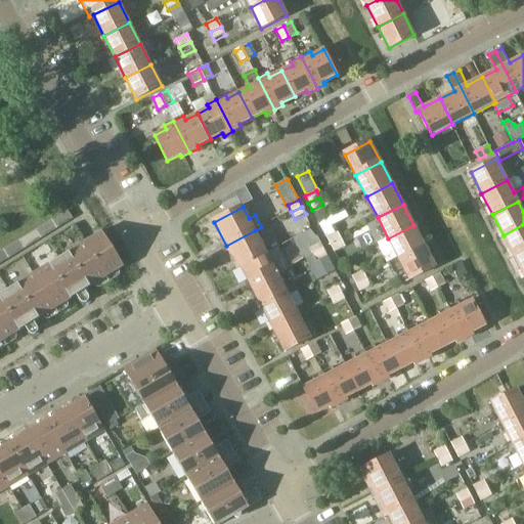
[(67,212),(58,217),(62,224),(71,219),(67,212)]
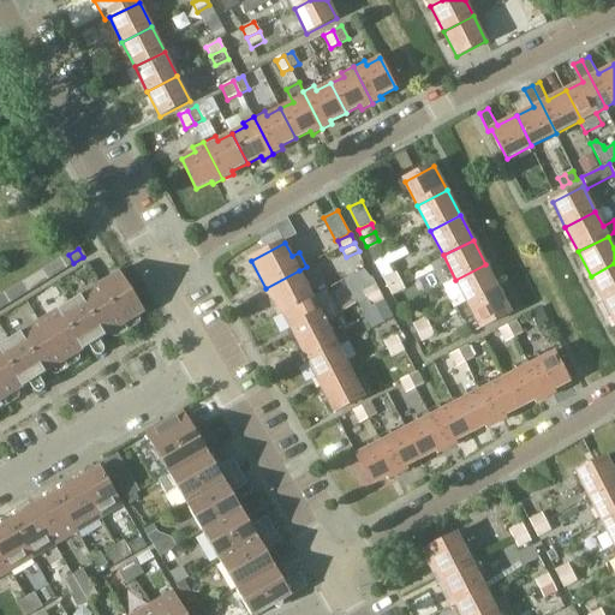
[(64,269),(73,263),(69,255),(59,261),(64,269)]
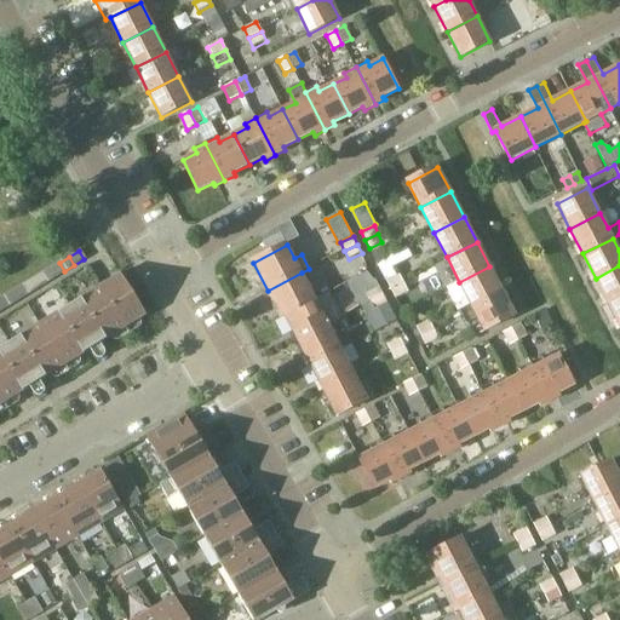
[(55,277),(64,271),(59,263),(50,269),(55,277)]
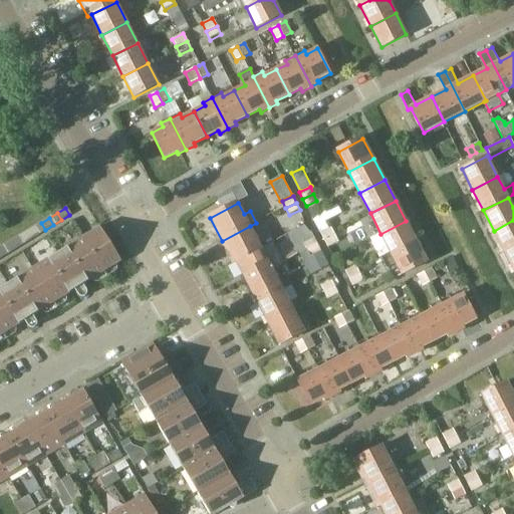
[(513,246),(513,220),(494,231),(504,252),(513,246)]
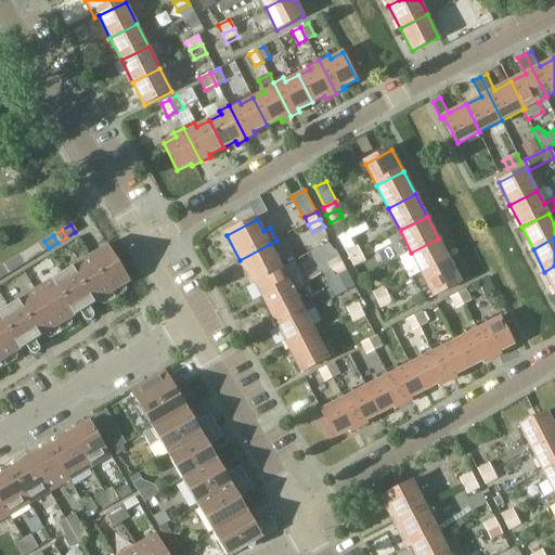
[(411,253),(423,274),(423,275),(450,261),(438,239),(411,253)]
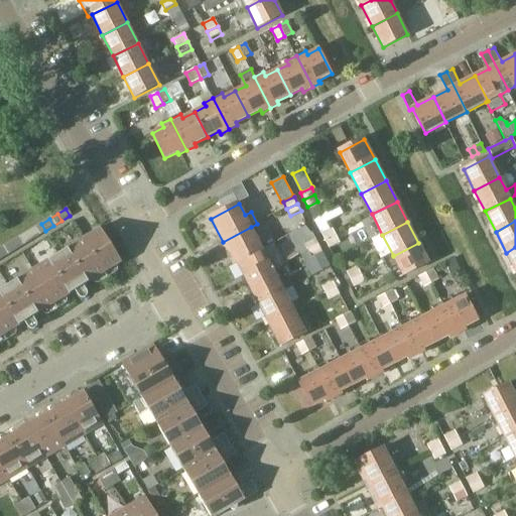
[(38,235),(45,231),(41,224),(33,228),(38,235)]
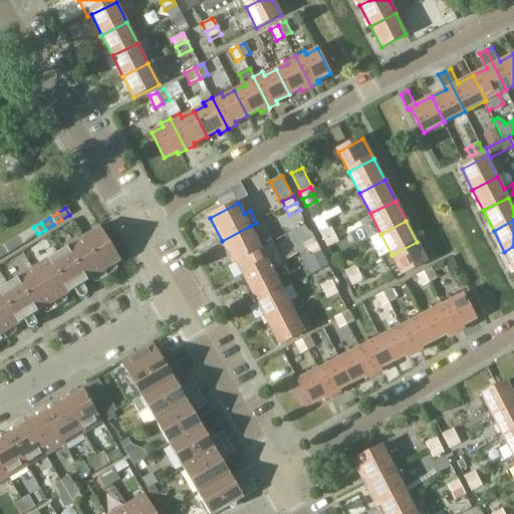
[(234,265),(238,263),(263,250),(250,226),(222,241),(234,265)]
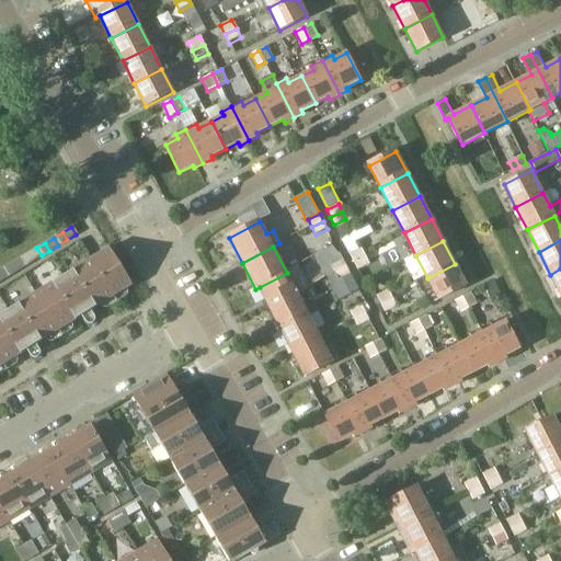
[(334,273),(346,267),(342,260),(340,254),(332,247),(313,256),(325,277),(334,273)]
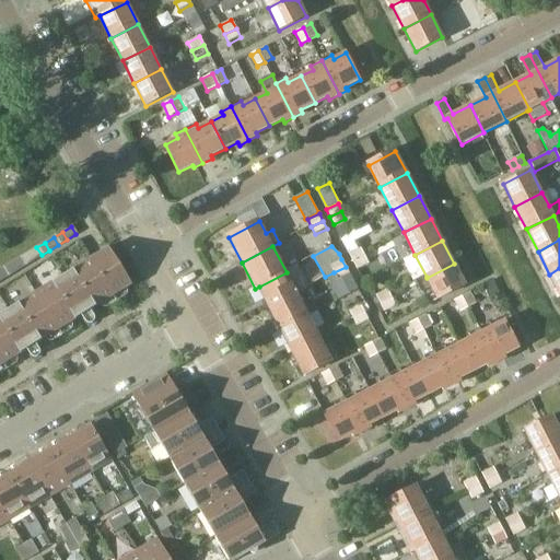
[(33,260),(42,255),(36,247),(28,253),(33,260)]
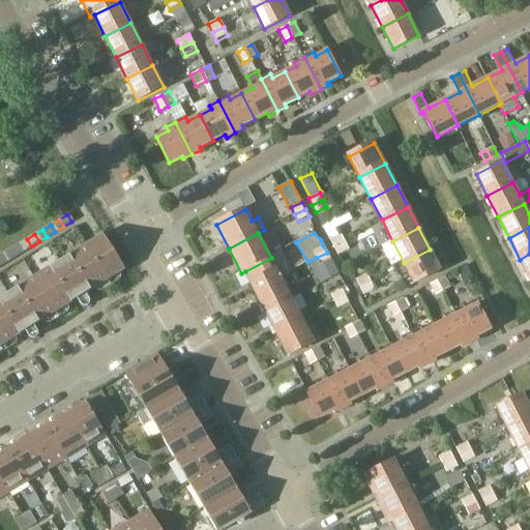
[(102,234),(85,245),(107,280),(124,269),(102,234)]
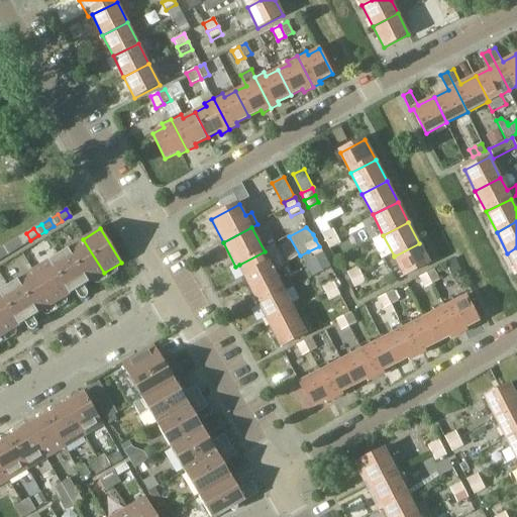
[(325,241),(336,236),(332,228),(321,234),(325,241)]
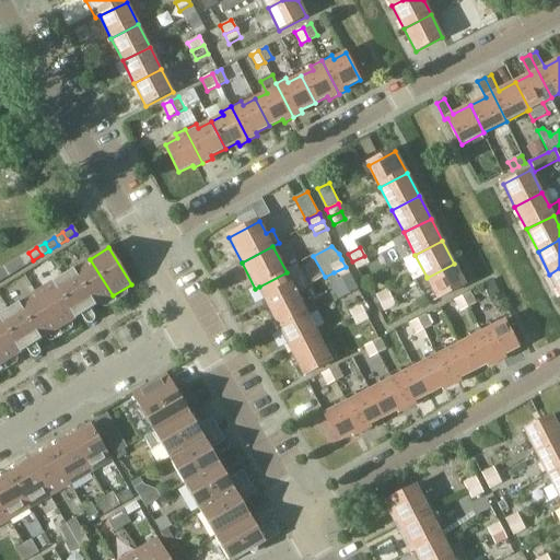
[(24,266),(33,260),(28,253),(20,258),(24,266)]
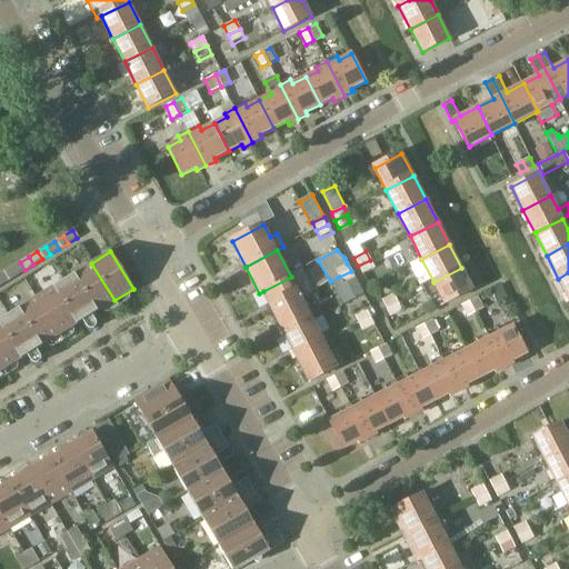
[(375,269),(370,260),(358,266),(362,275),(375,269)]
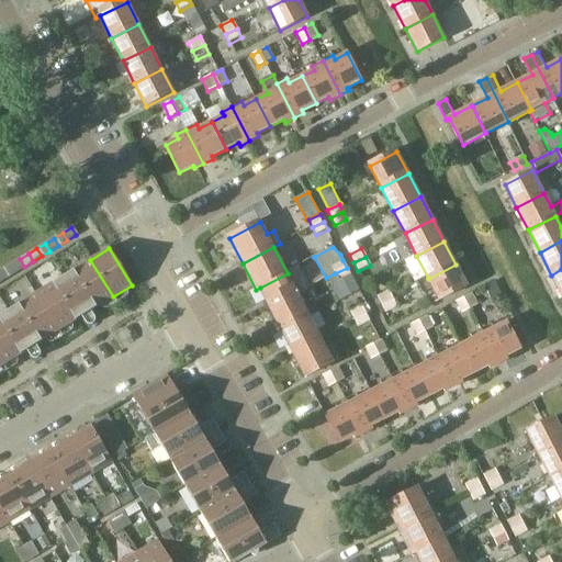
[(17,272),(24,267),(20,259),(11,265),(17,272)]
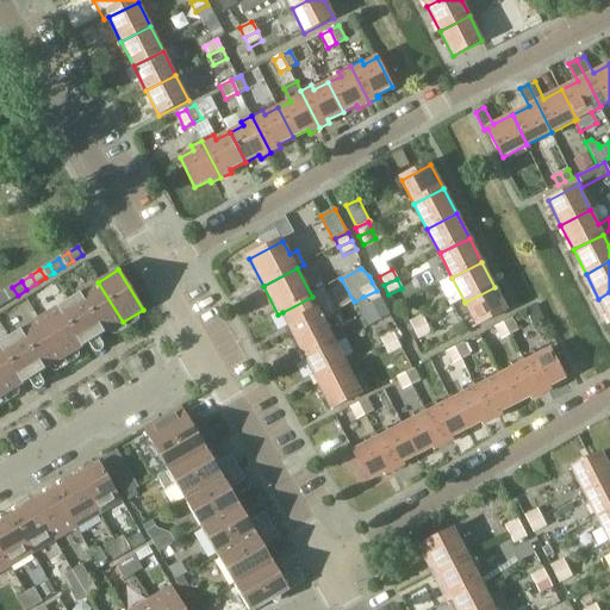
[(98,282),(38,319),(63,359),(87,344),(92,350),(95,354),(100,353),(104,349),(103,344),(99,337),(123,322),(98,282)]
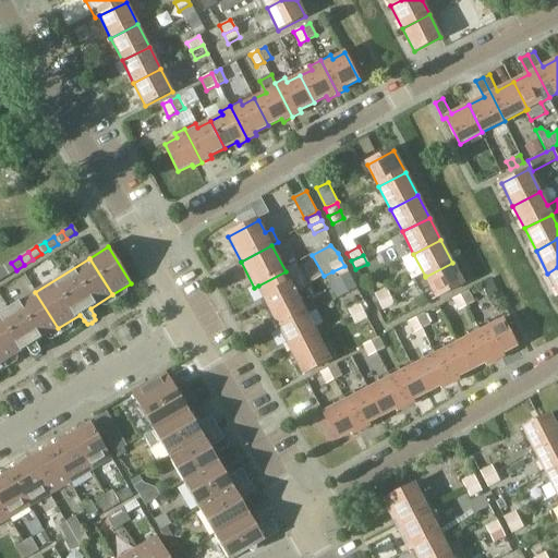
[(8,276),(16,270),(11,263),(2,267),(8,276)]
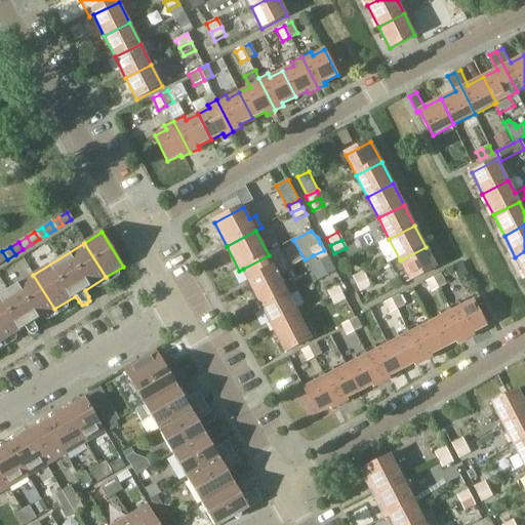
[(400,260),(400,259),(390,265),(395,275),(405,270),(411,282),(437,269),(426,247),(400,260)]
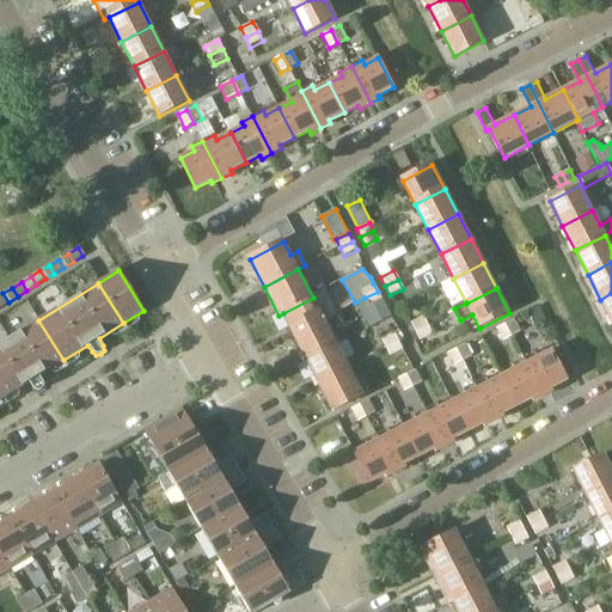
[(381,299),(378,292),(365,298),(368,306),(381,299)]
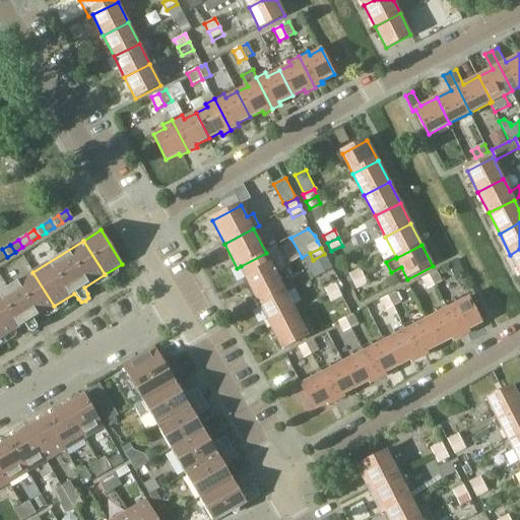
[(519,249),(510,255),(519,273),(519,249)]
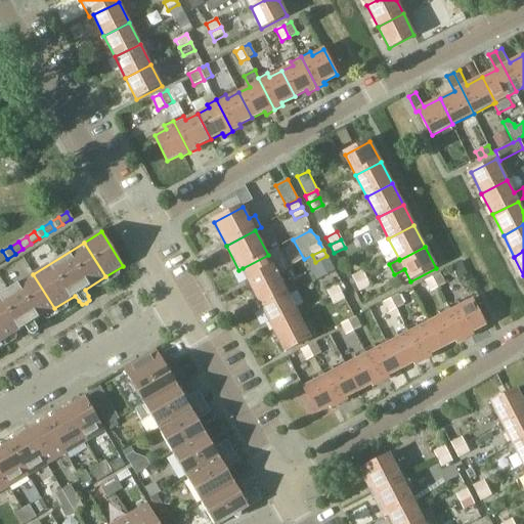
[(243,268),(253,289),(278,276),(290,270),(284,260),(273,265),(268,255),(243,268)]
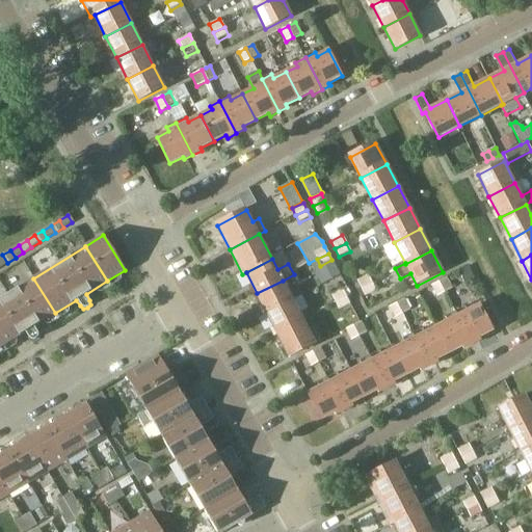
[(317,259),(309,263),(320,284),(339,274),(331,260),(320,266),(317,259)]
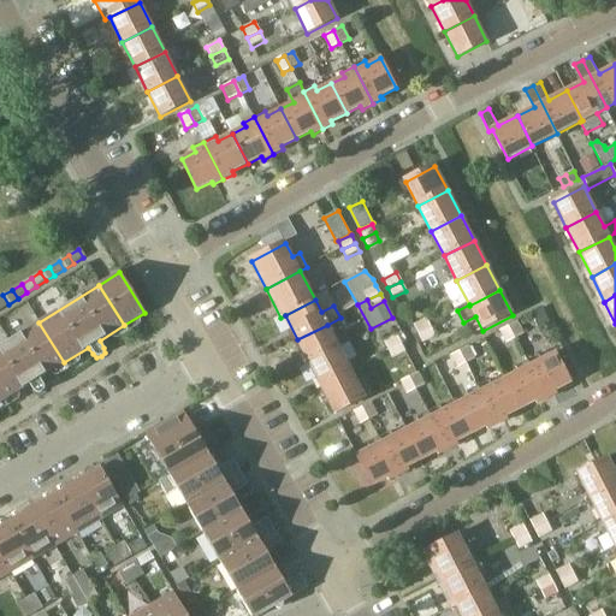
[(439,314),(431,318),(434,325),(443,321),(439,314)]
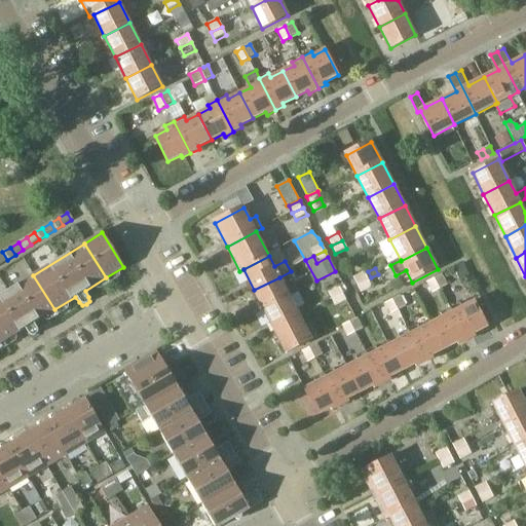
[(357,286),(367,280),(364,272),(352,277),(357,286)]
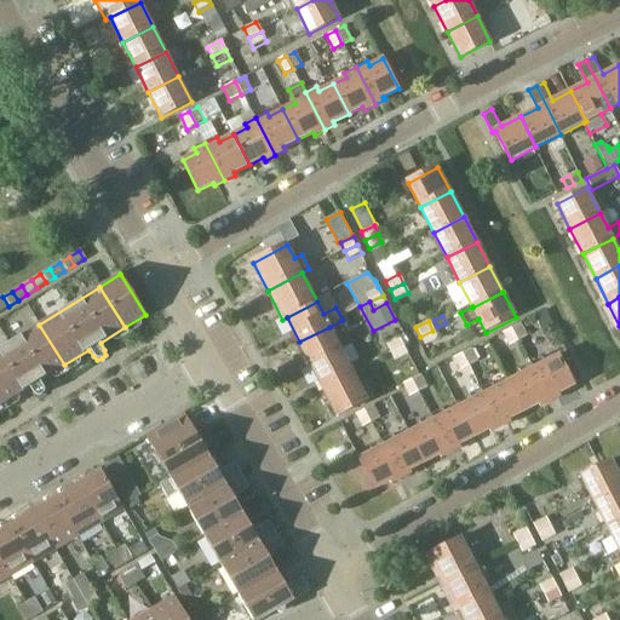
[(521,323),(511,328),(517,340),(527,336),(521,323)]
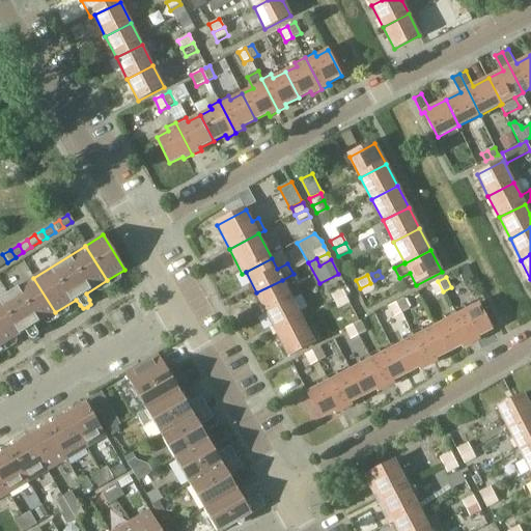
[(33,278),(0,298),(0,339),(3,344),(25,332),(28,337),(31,340),(35,339),(38,336),(37,332),(34,326),(55,312),(33,278)]
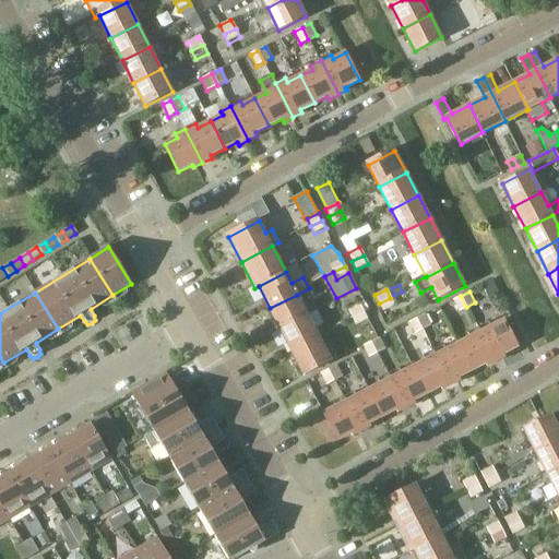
[(309,317),(297,295),(270,308),(282,331),(309,317)]
